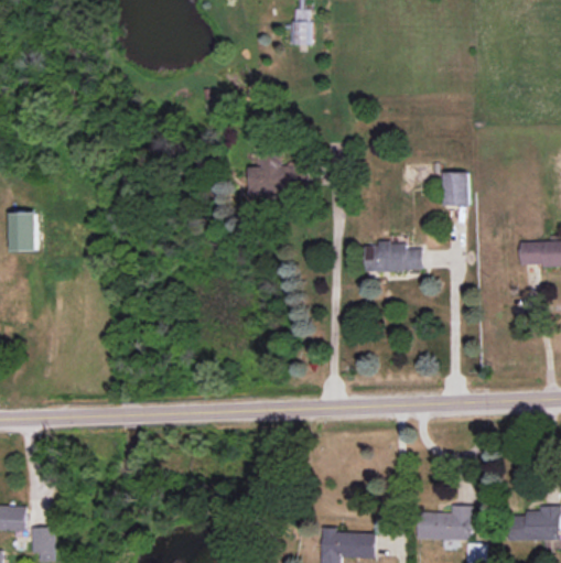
[(292,44),(310,45),(311,10),(292,9),(292,44)]
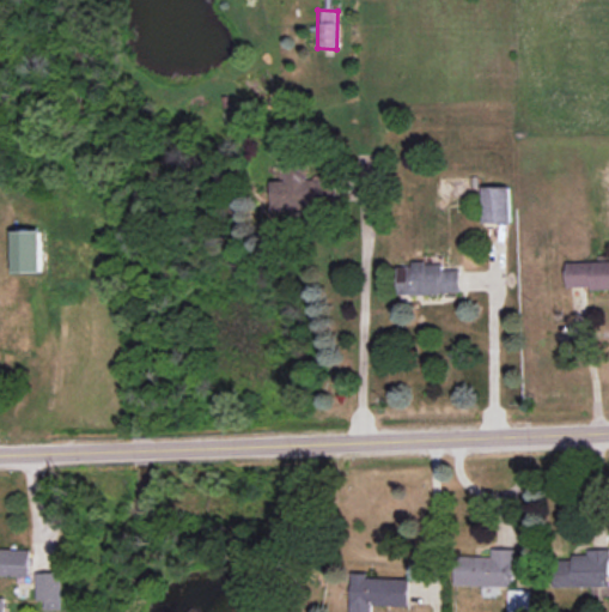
[(269,208),(333,208),(332,181),(304,181),(303,165),(282,165),(282,182),(269,182),(269,208)]
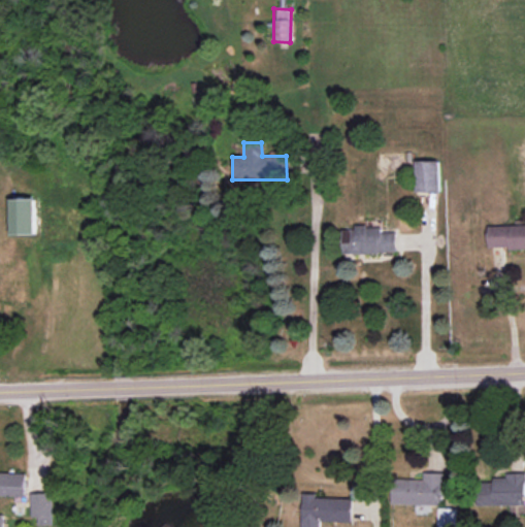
[(415,193),(438,193),(437,161),(414,162),(415,193)]
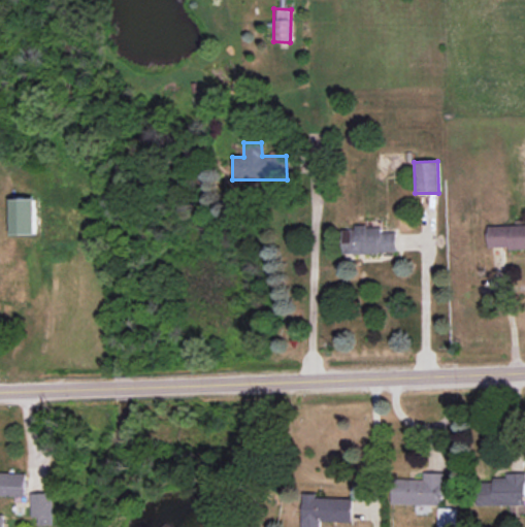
[(34,235),(34,199),(8,200),(9,235),(34,235)]
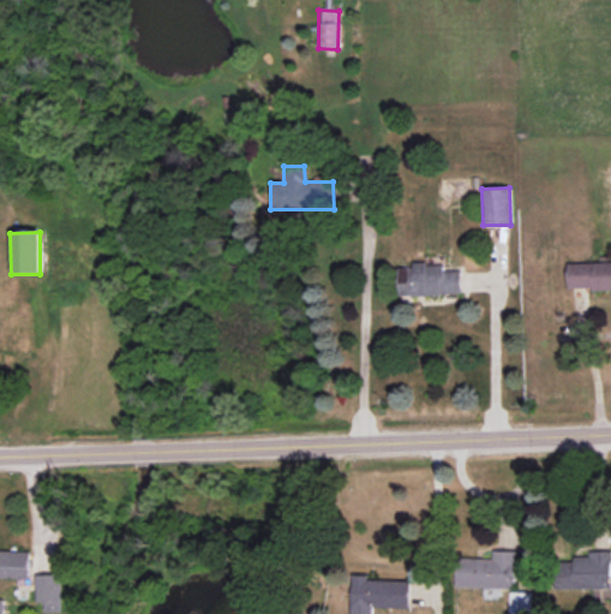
[(610,262),(567,264),(567,292),(610,290),(610,262)]
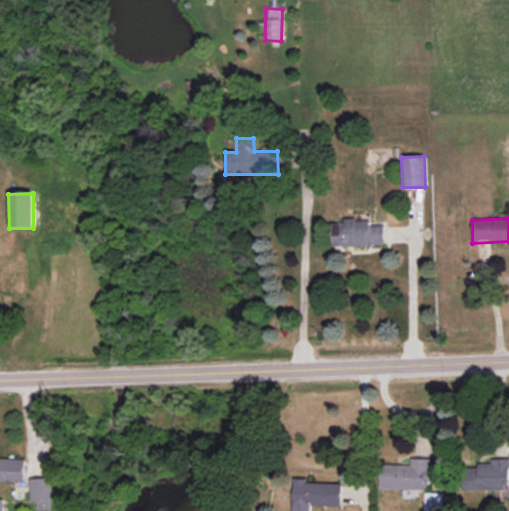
[(331,248),(382,245),(381,225),(367,226),(367,220),(329,222),(331,248)]
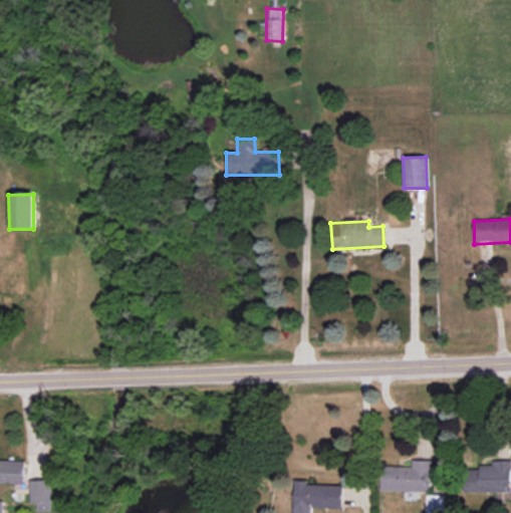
[(0,483),(23,484),(24,462),(0,460),(0,483)]
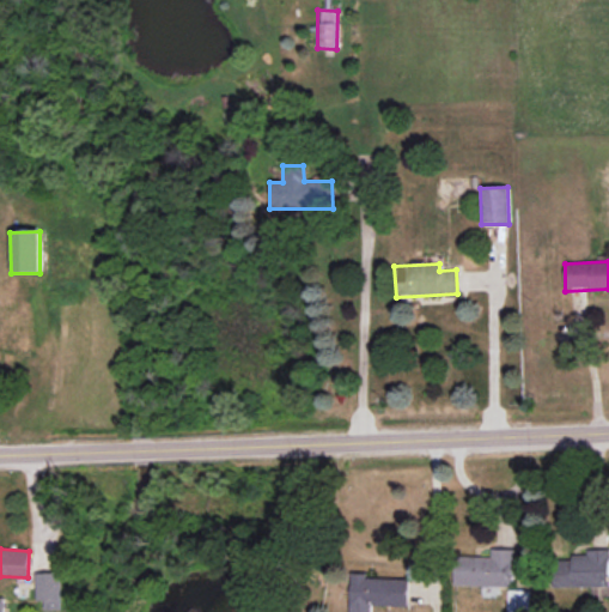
[(511,588),(512,550),(489,550),(488,558),(452,557),(452,587),(511,588)]
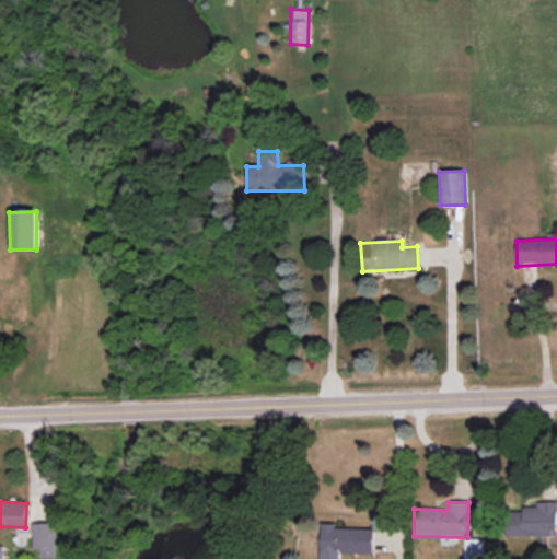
[(556,503),(534,502),(534,508),(520,508),(520,512),(508,512),(508,537),(555,537),(556,503)]
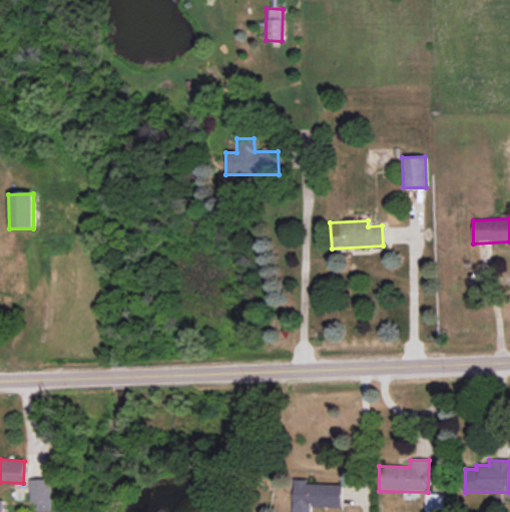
[(29,503),(35,503),(35,511),(49,511),(49,480),(28,480),(29,503)]
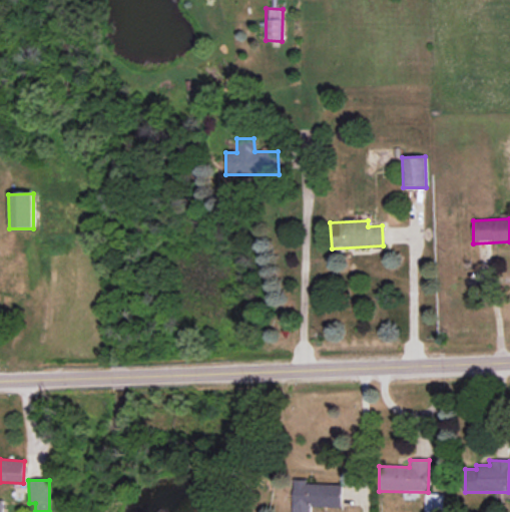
[(340,508),(340,485),(305,484),(305,480),(293,480),(292,511),(309,511),(310,507),(340,508)]
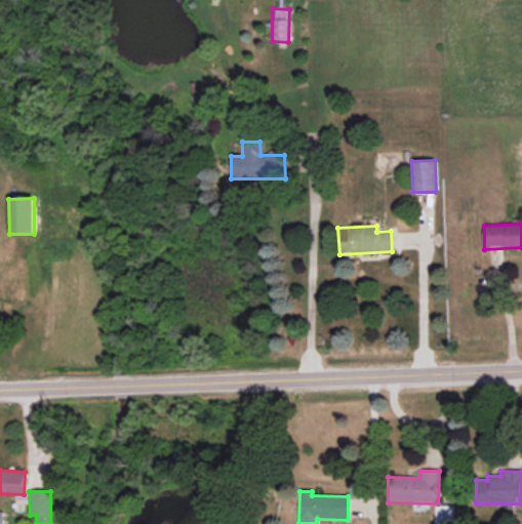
[(451,523),(452,507),(434,506),(433,523),(451,523)]
